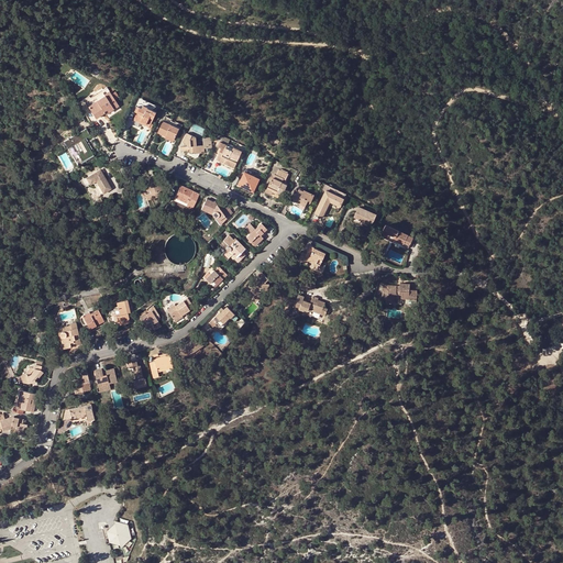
[(94,102),(88,107),(96,118),(105,113),(106,111),(105,111),(107,110),(109,112),(118,106),(116,102),(114,100),(111,95),(107,88),(90,98),(94,102)]
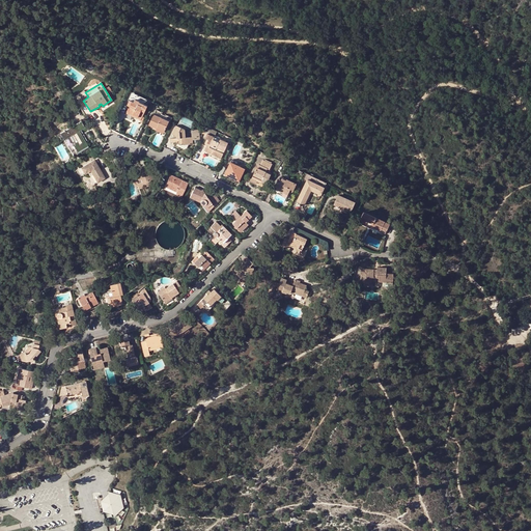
[(134,103),(135,100),(128,96),(123,104),(127,106),(130,101),(134,103)]
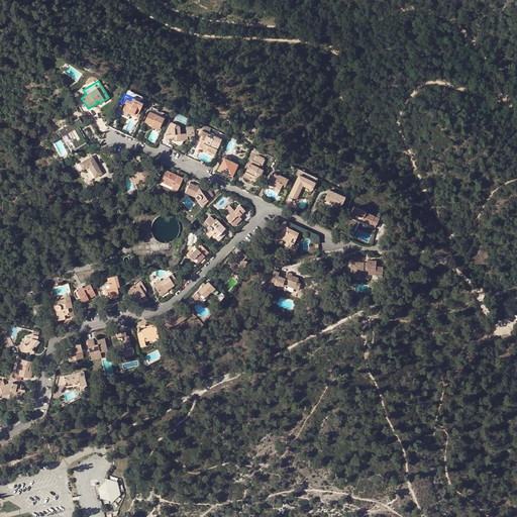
[(122,111),(129,114),(129,112),(137,116),(138,113),(143,104),(134,100),(135,99),(131,97),(130,100),(126,98),(123,103),(125,104),(122,111)]
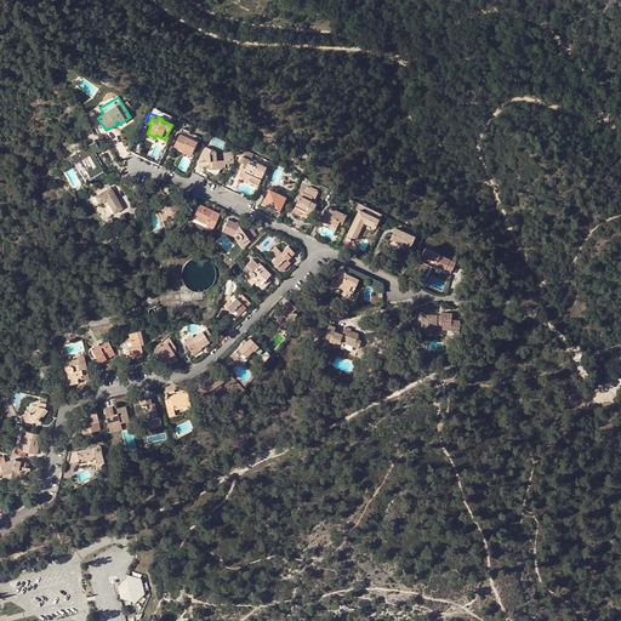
[(174,147),(183,151),(184,149),(193,153),(198,142),(187,137),(189,132),(182,129),(174,147)]
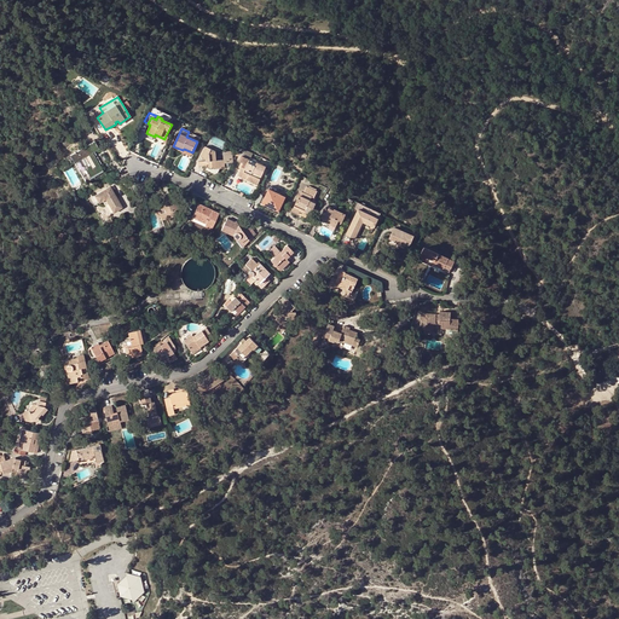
[(93,143),(69,157),(74,165),(79,161),(88,178),(102,171),(92,154),(98,150),(93,143)]
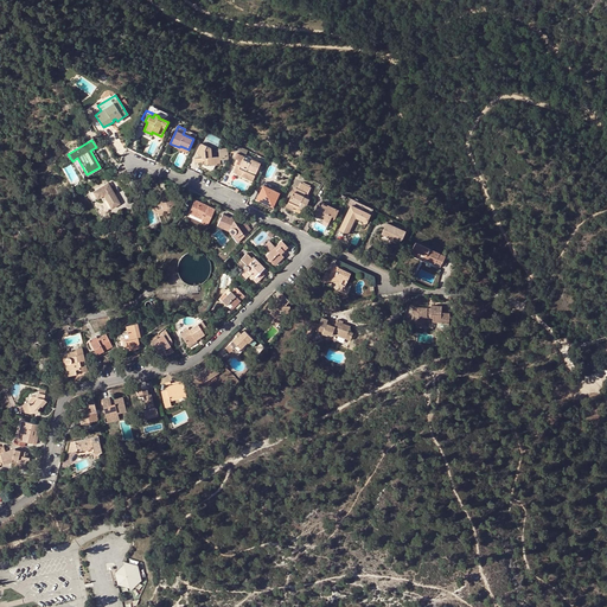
[(212,148),(202,144),(197,153),(200,155),(203,157),(202,158),(200,158),(195,159),(195,164),(200,164),(203,165),(206,166),(208,165),(211,166),(211,164),(216,166),(221,165),(219,160),(218,160),(217,157),(212,158),(212,148)]
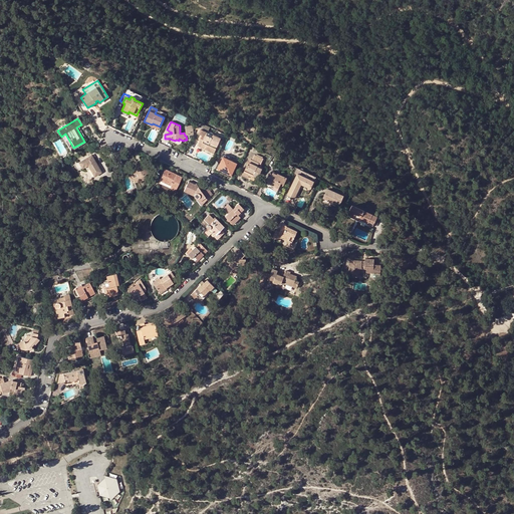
[(206,136),(207,133),(200,130),(198,134),(200,135),(202,136),(200,140),(198,145),(205,148),(204,150),(210,153),(212,148),(208,146),(209,144),(217,147),(221,139),(213,136),(212,138),(206,136)]
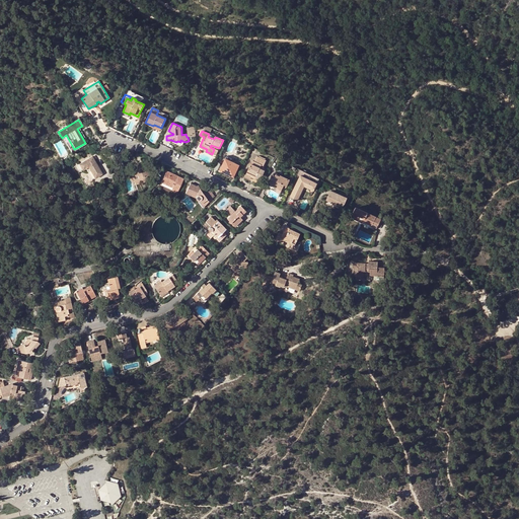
[(82,169),(84,168),(88,166),(95,177),(101,174),(91,156),(78,163),(82,169)]
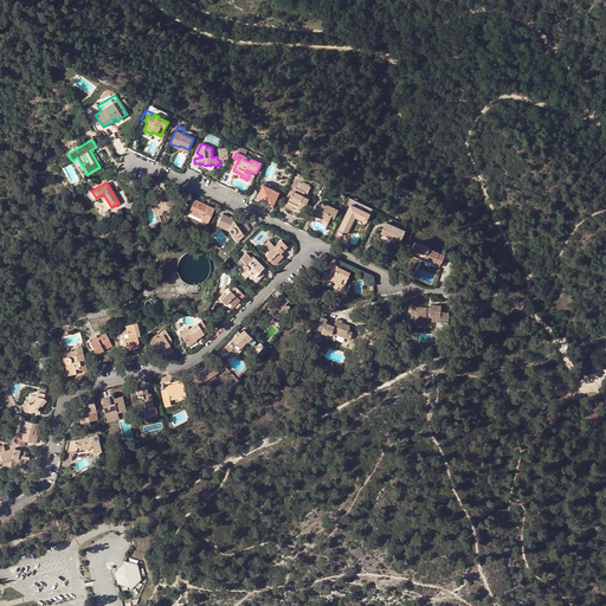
[(307,194),(310,187),(309,187),(302,184),(300,182),(296,188),(295,188),(288,202),(294,205),(294,207),(303,212),(309,198),(303,195),(305,193),(307,194)]
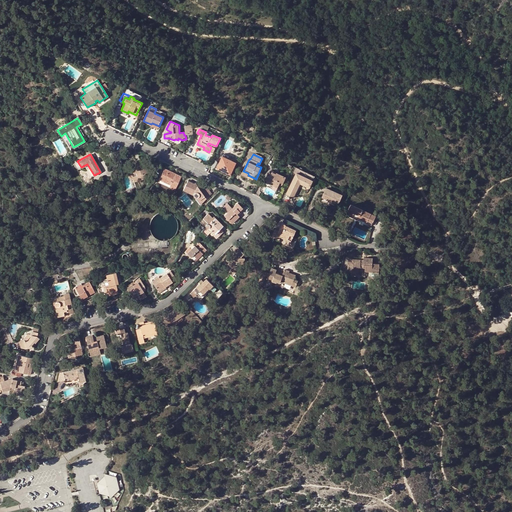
[(236,163),(222,157),(217,168),(230,175),(236,163)]
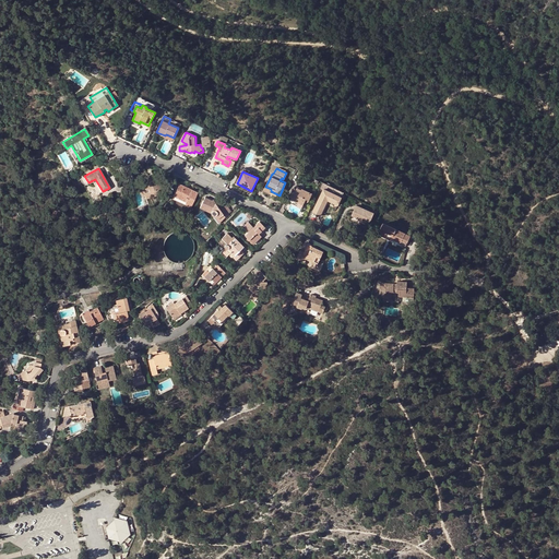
[(157,174),(149,176),(150,182),(144,183),(144,185),(144,186),(145,189),(146,190),(149,190),(150,192),(144,193),(145,199),(151,198),(150,195),(153,194),(154,197),(159,195),(158,190),(163,188),(162,181),(159,182),(157,174)]
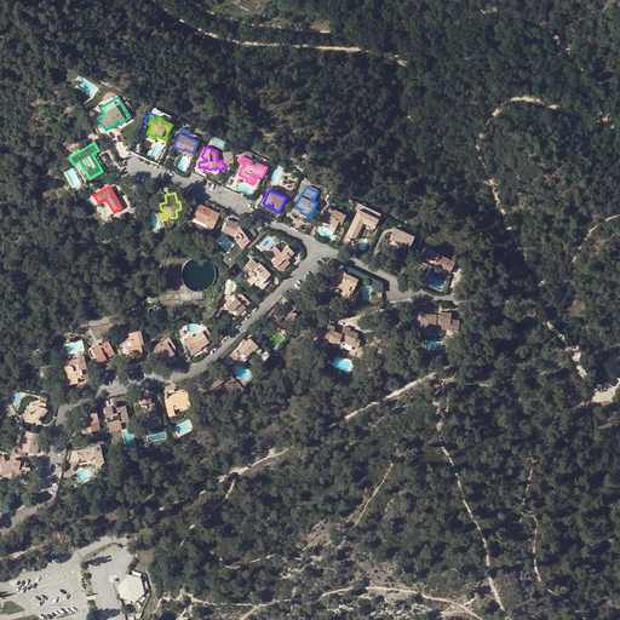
[(105,199),(101,201),(109,216),(114,212),(105,199)]
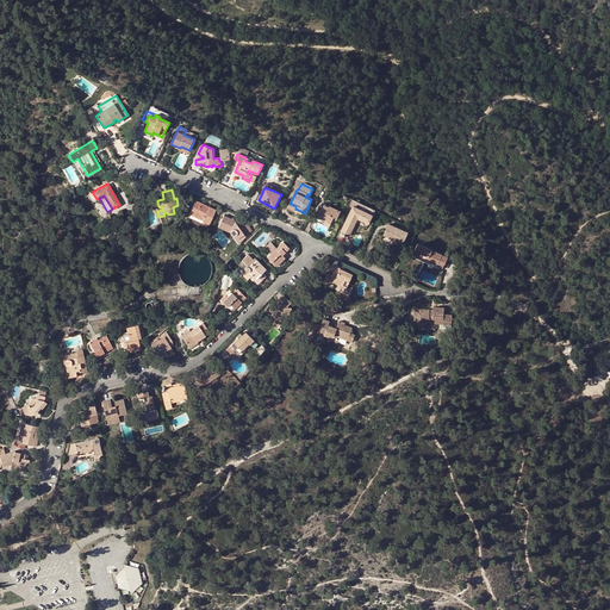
[(368,224),(374,210),(369,207),(367,206),(356,201),(352,199),(348,207),(352,209),(341,232),(349,236),(358,219),(368,224)]
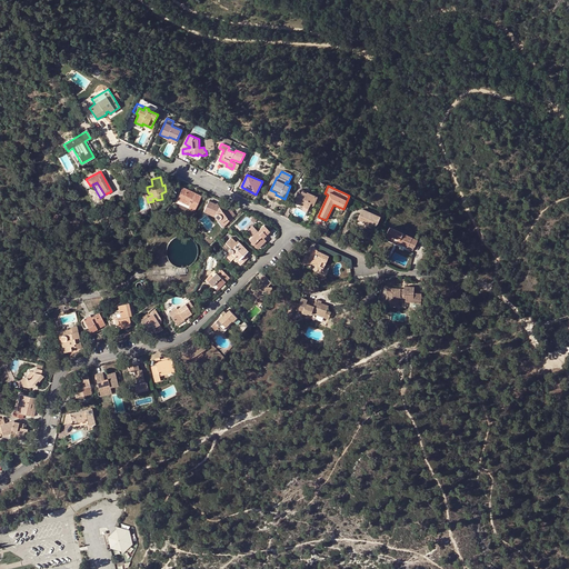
[(182,187),(177,200),(189,206),(188,208),(193,211),(201,196),(182,187)]
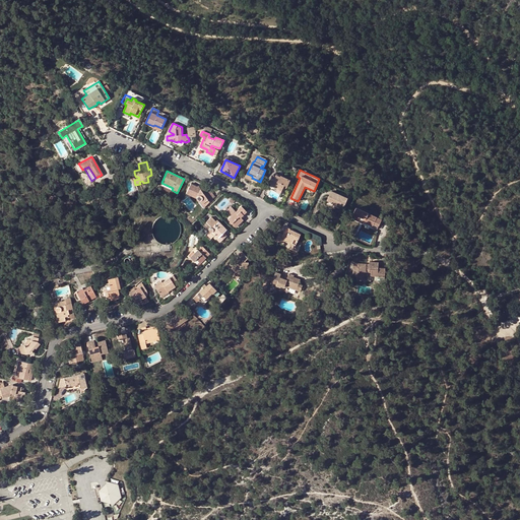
[(270,178),(268,185),(281,191),(284,185),(287,187),(290,180),(276,174),(273,180),(270,178)]
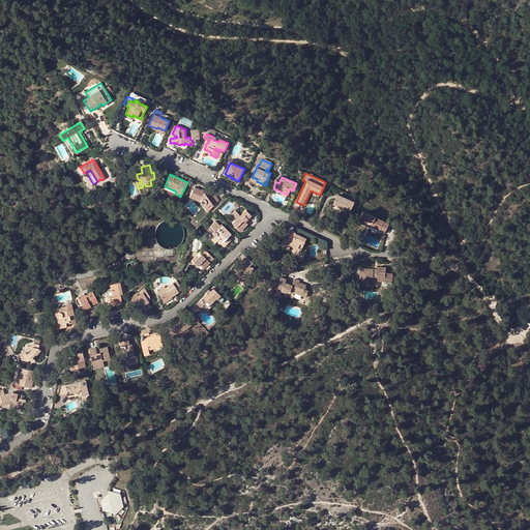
[(193,199),(195,200),(195,199),(200,201),(200,203),(201,203),(202,204),(202,205),(204,205),(205,205),(208,210),(213,206),(212,205),(218,201),(215,197),(215,196),(214,196),(213,196),(211,196),(208,193),(207,194),(205,195),(202,189),(200,190),(194,187),(189,198),(193,199)]
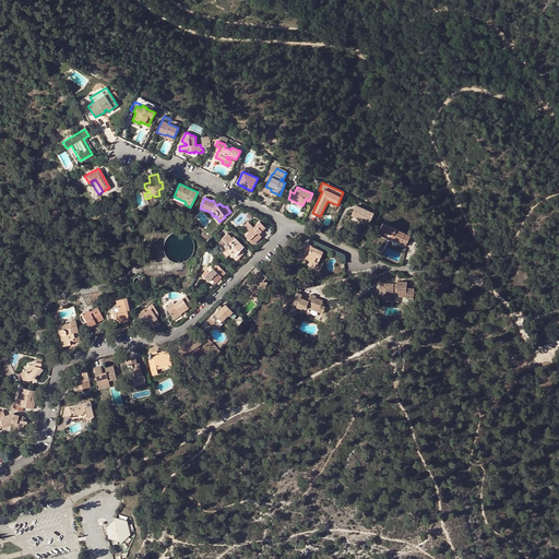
[(302,205),(288,199),(286,202),(300,209),(302,205)]
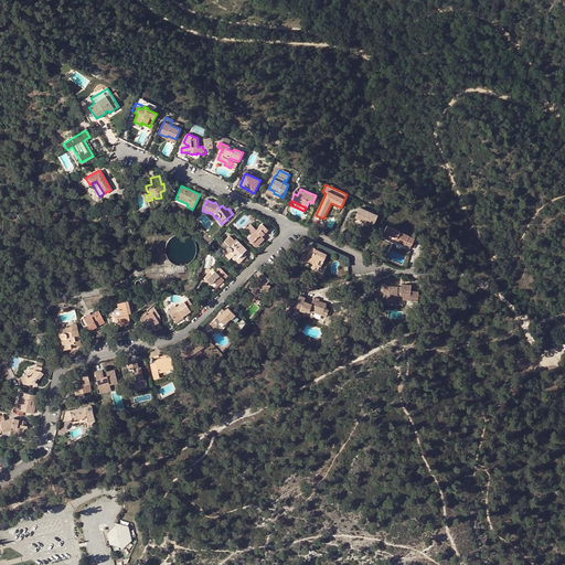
[(377,217),(361,209),(355,219),(363,223),(363,224),(372,228),(377,217)]
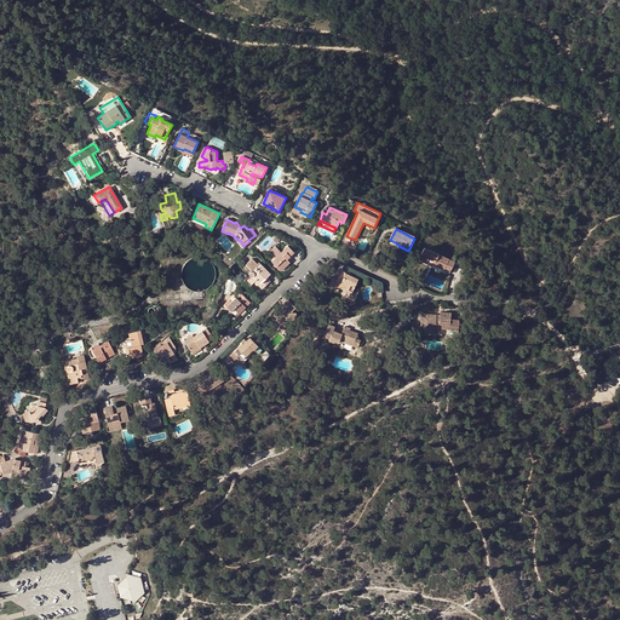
[(288,262),(286,259),(282,256),(286,253),(290,257),(293,253),(287,246),(281,252),(275,257),(271,262),(280,270),(288,262)]
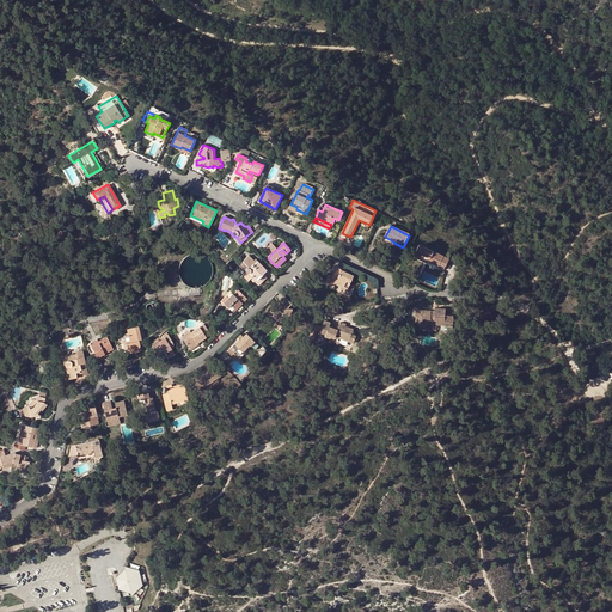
[(271,254),(277,249),(271,244),(267,249),(271,254)]
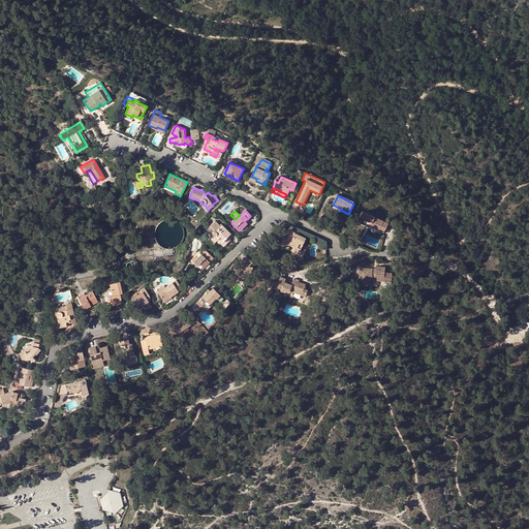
[(369,224),(371,225),(379,228),(383,221),(363,212),(358,222),(368,227),(369,224)]
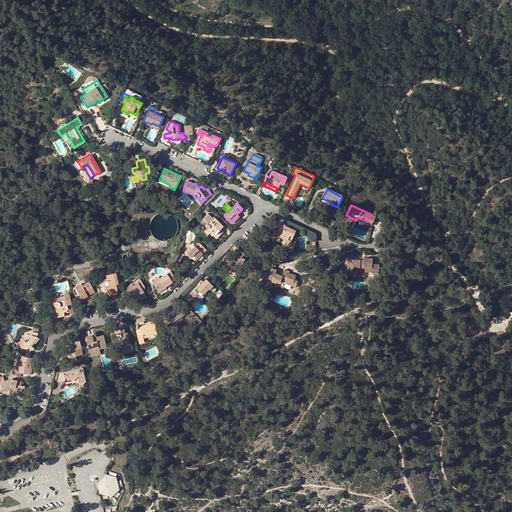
[(208,224),(207,224),(206,224),(205,225),(205,226),(205,227),(205,228),(204,230),(208,234),(211,231),(217,237),(223,232),(220,229),(223,226),(215,218),(213,220),(207,214),(203,218),(209,224),(208,224)]
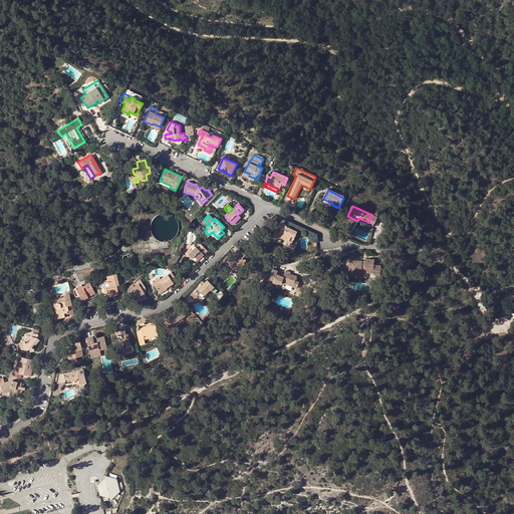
[(284,233),(280,232),(280,233),(276,231),(272,239),(276,241),(276,240),(281,242),(282,239),(287,242),(291,244),(297,232),(287,227),(283,225),(282,229),(285,230),(284,233)]
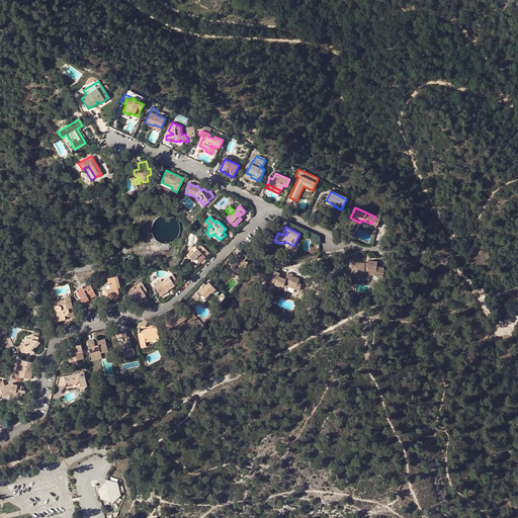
[(196,248),(192,252),(188,256),(197,264),(204,257),(203,255),(207,252),(201,246),(200,246),(199,246),(197,249),(196,248)]
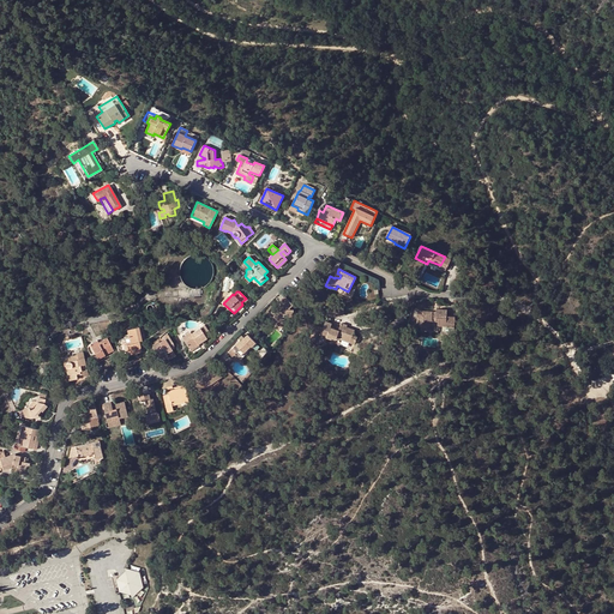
[(280,302),(281,304),(283,306),(281,307),(277,307),(275,308),(268,315),(272,319),(275,317),(278,320),(280,326),(284,329),(286,324),(286,317),(287,317),(287,318),(290,317),(294,315),(294,309),(287,309),(289,307),(290,307),(293,305),(284,296),(280,302)]
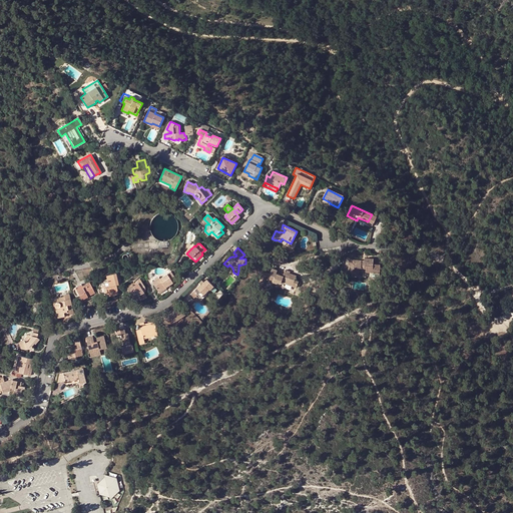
[(287,255),(274,258),(275,265),(281,264),(280,263),(284,262),(284,264),(288,263),(287,255)]
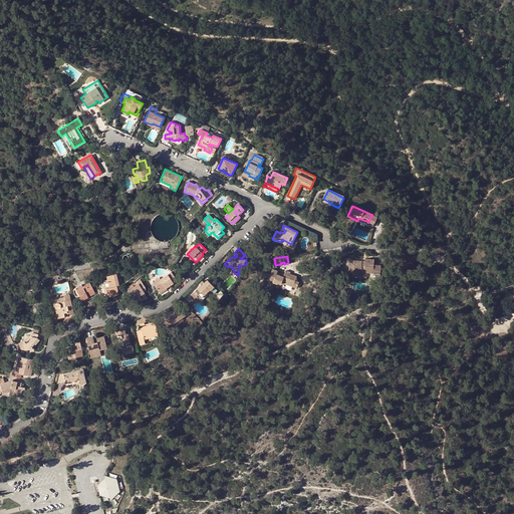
[(352,277),(359,277),(360,269),(366,269),(366,272),(380,273),(380,267),(380,265),(374,265),(374,259),(365,259),(365,261),(365,264),(361,264),(362,261),(349,260),(348,269),(348,270),(348,273),(349,273),(352,273),(352,277)]
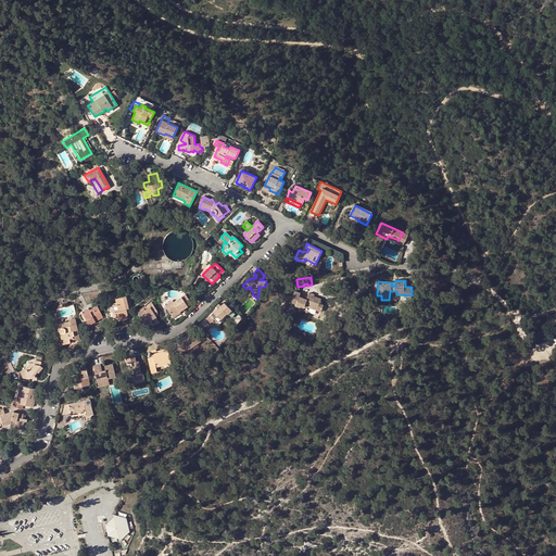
[(289,294),(287,301),(302,307),(302,306),(305,306),(306,303),(310,304),(312,301),(307,299),(307,300),(299,297),(299,295),(293,293),(292,295),(289,294)]
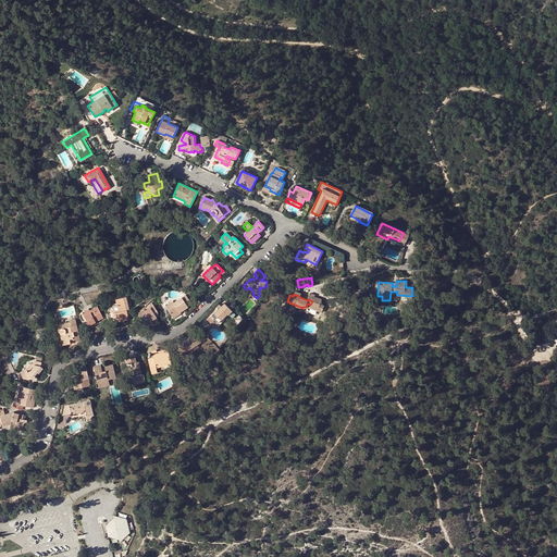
[(312,301),(310,305),(311,305),(310,308),(318,311),(322,312),(324,307),(321,305),(322,300),(314,297),(316,296),(310,294),(309,297),(308,299),(312,301)]
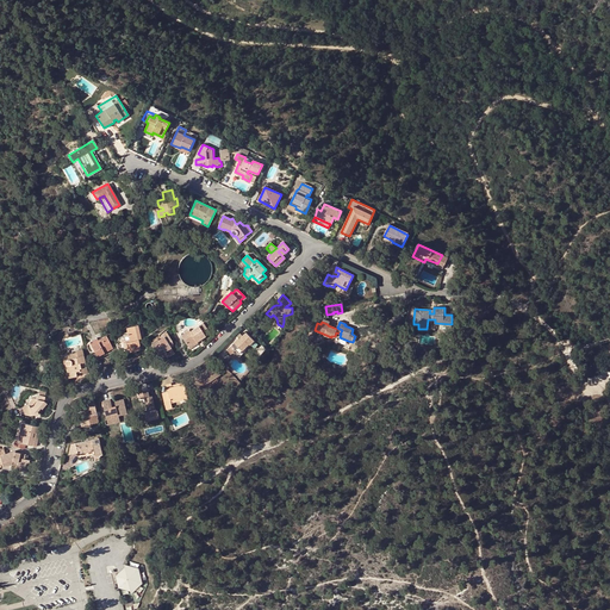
[(188,347),(195,342),(210,332),(203,323),(190,331),(188,330),(180,335),(188,347)]
